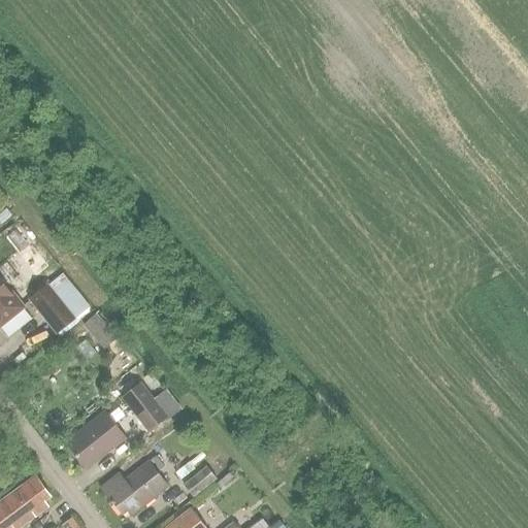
[(37,277),(45,271),(36,257),(27,263),(37,277)]
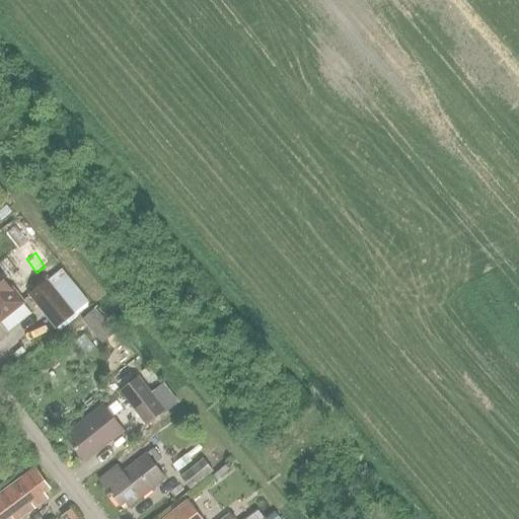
[(0,266),(5,273),(12,267),(6,260),(0,264),(0,266)]
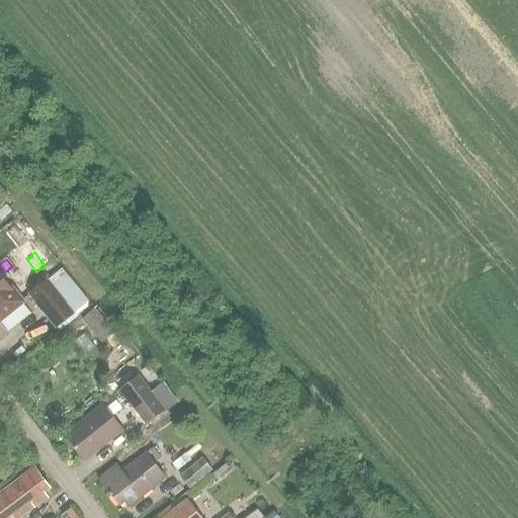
[(0,276),(0,320),(21,304),(0,276)]
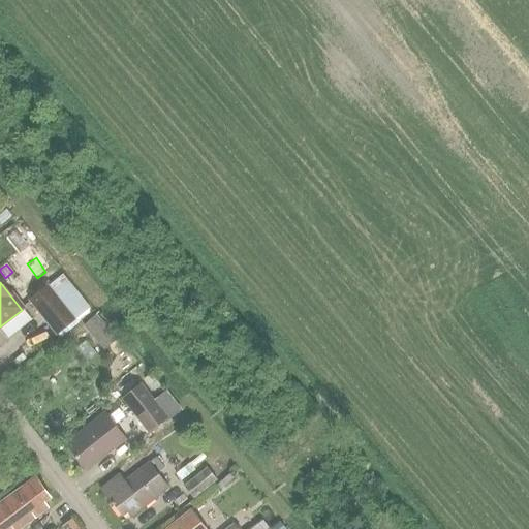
[(78,321),(50,286),(30,301),(59,337),(78,321)]
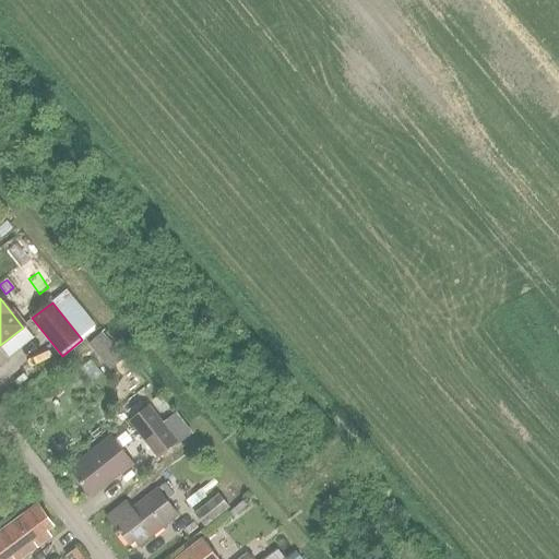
[(102,333),(88,346),(113,370),(126,357),(102,333)]
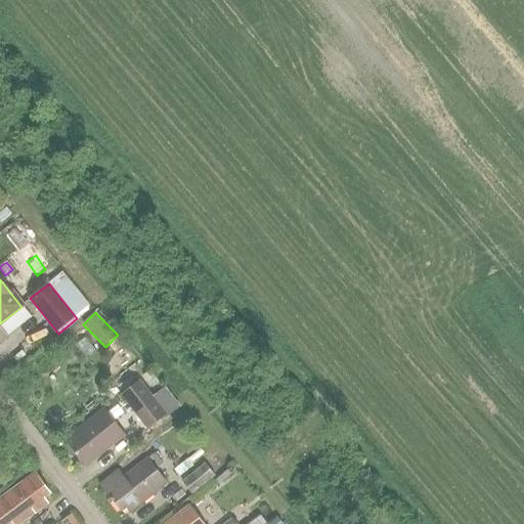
[(144,376),(153,387),(159,382),(149,370),(144,376)]
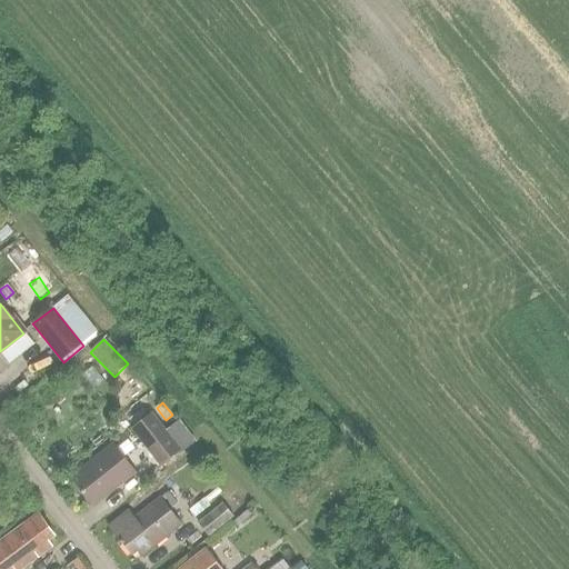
[(159,468),(180,451),(165,431),(151,413),(130,430),(159,468)]
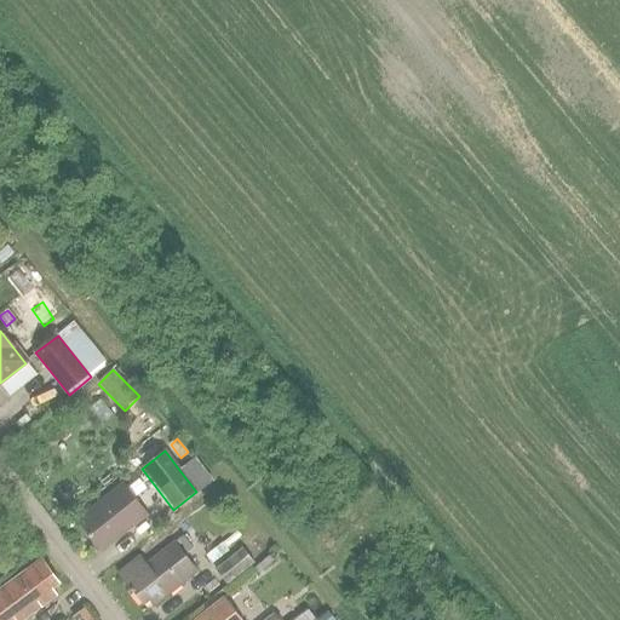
[(196,459),(179,470),(196,492),(213,481),(196,459)]
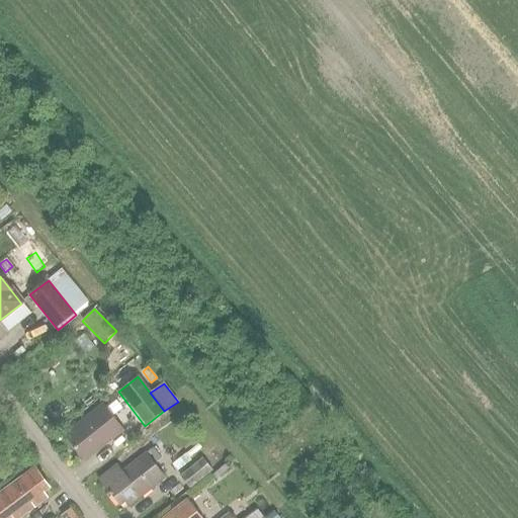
[(95,401),(93,398),(85,404),(87,407),(95,401)]
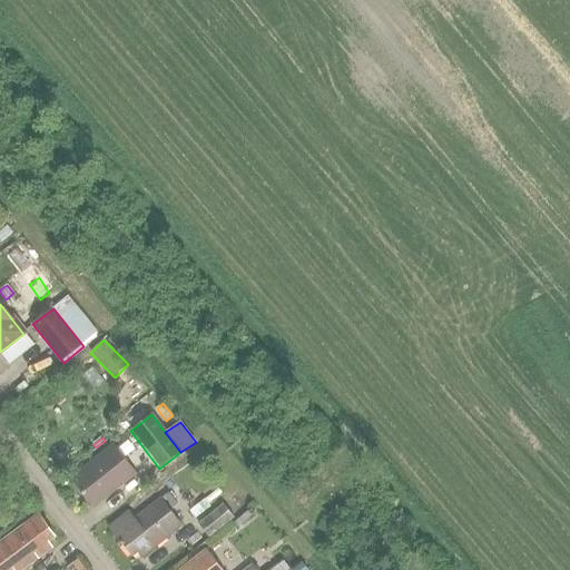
[(135,474),(120,457),(114,448),(75,478),(79,484),(76,487),(88,503),(94,499),(98,504),(135,474)]
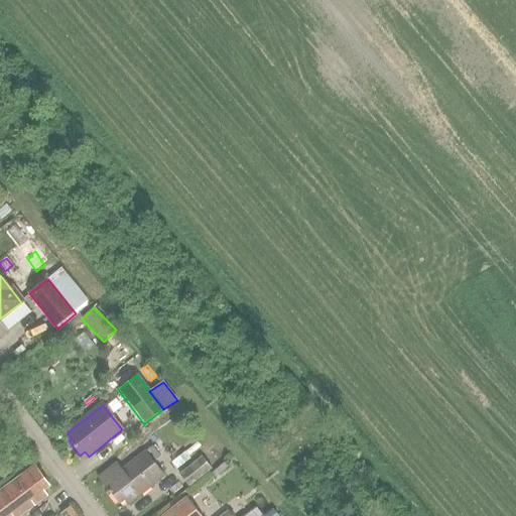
[(128,506),(165,477),(152,461),(159,456),(146,439),(121,460),(127,467),(122,471),(117,464),(98,479),(111,495),(111,494),(120,505),(124,501),(128,506)]
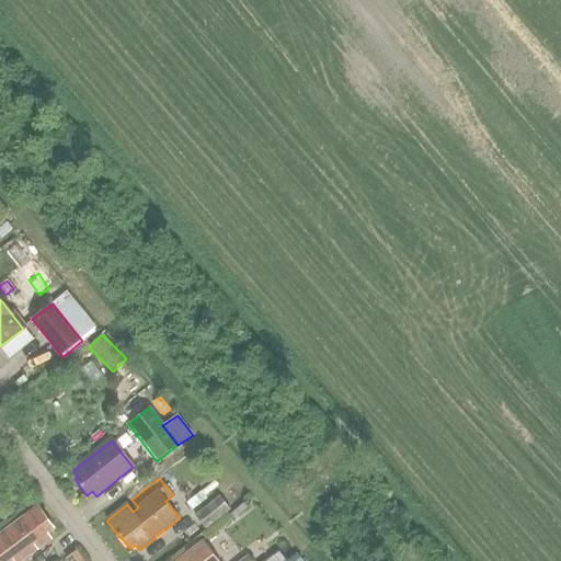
[(205,530),(230,510),(219,497),(195,517),(205,530)]
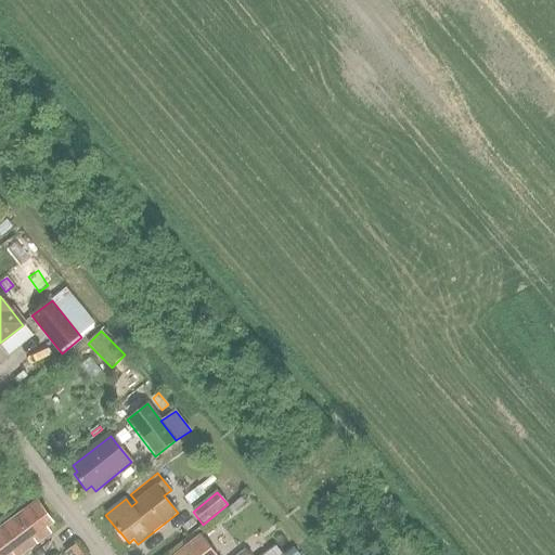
[(46,529),(53,524),(37,503),(0,529),(0,554),(22,554),(50,534),(46,529)]
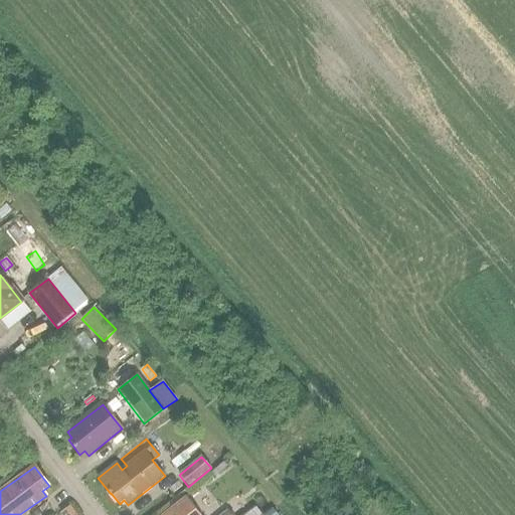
[(199,514),(186,498),(164,514),(199,514)]
